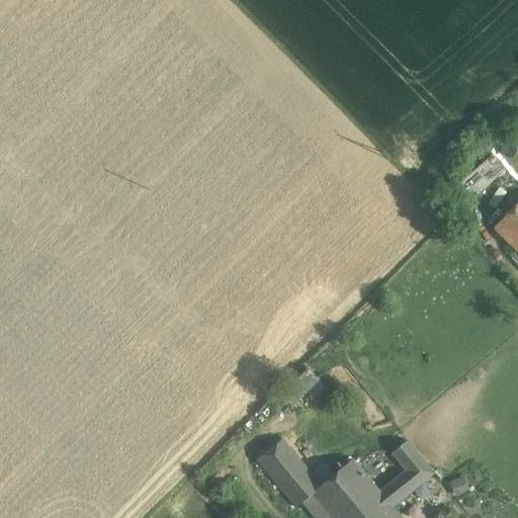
[(517,203),(494,228),(517,252),(517,203)]
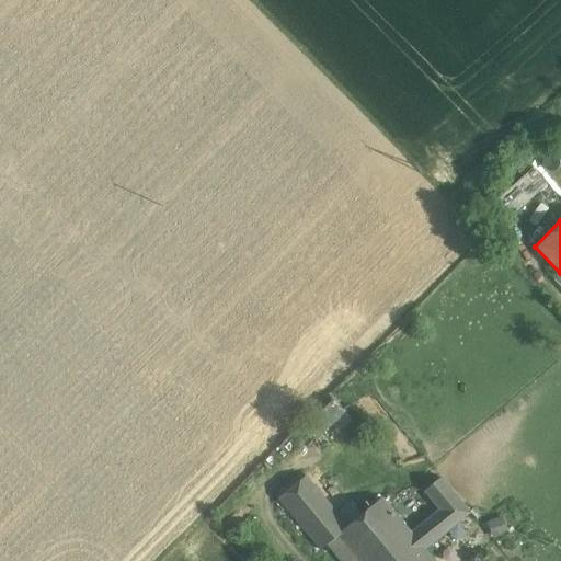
[(307,427),(319,439),(345,412),(332,400),(307,427)]
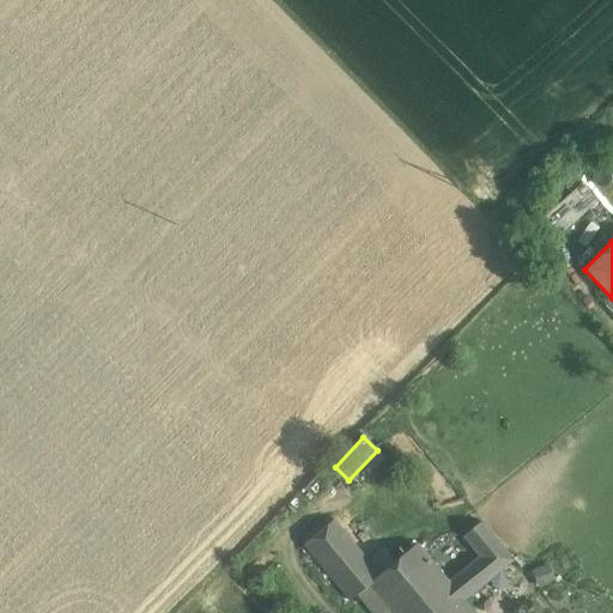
[(381,575),(333,520),(305,544),(352,599),(356,596),(370,584),(381,575)]
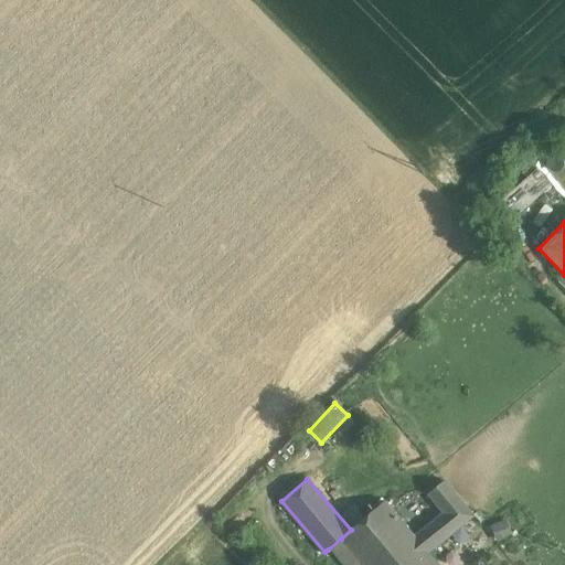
[(423,544),(438,562),(483,523),(457,493),(439,509),(449,521),(423,544)]
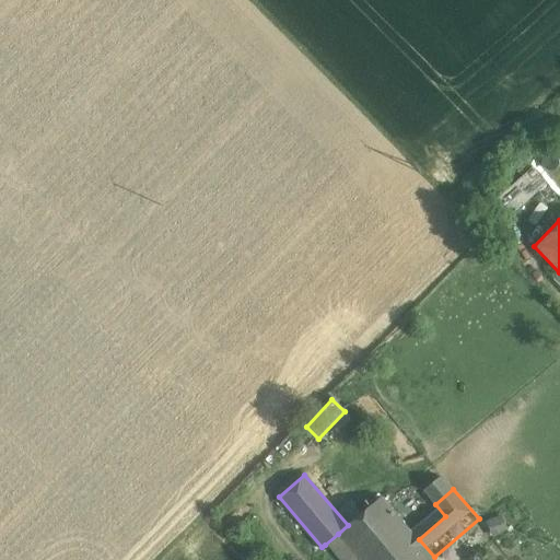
[(395,559),(419,539),(381,496),(348,525),(338,534),(360,559),(395,559)]
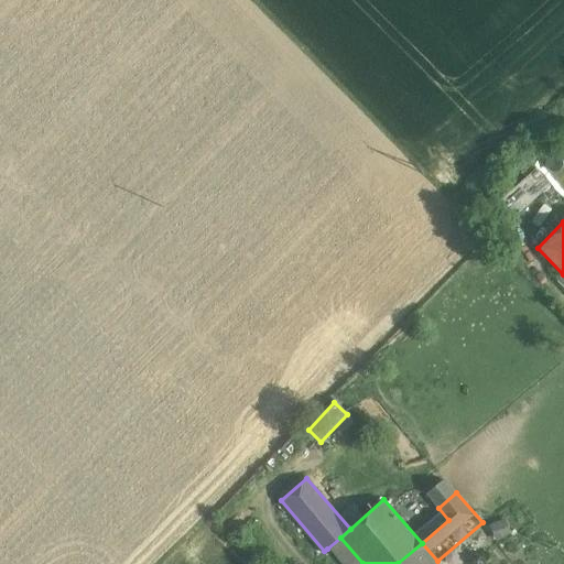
[(489,525),(494,540),(510,534),(506,520),(489,525)]
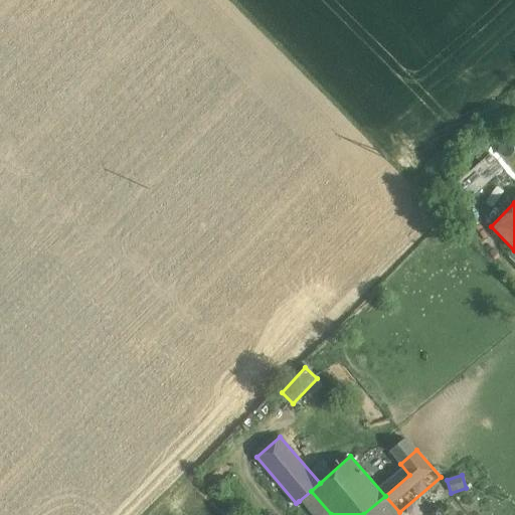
[(331,514),(311,491),(299,501),(311,514),(331,514)]
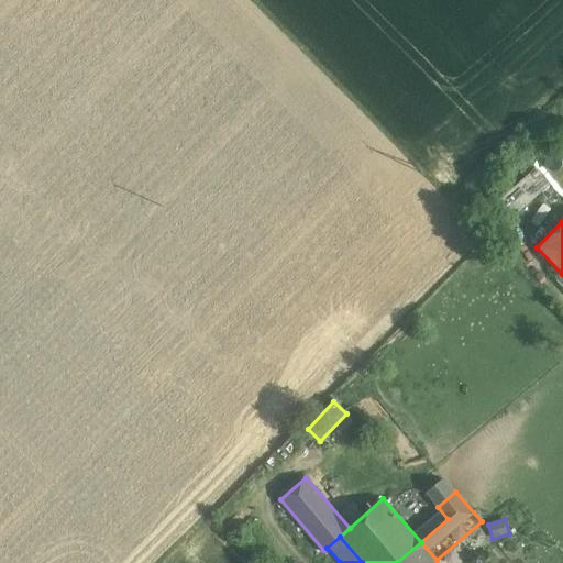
[(439,562),(437,560),(421,542),(397,562),(439,562)]
